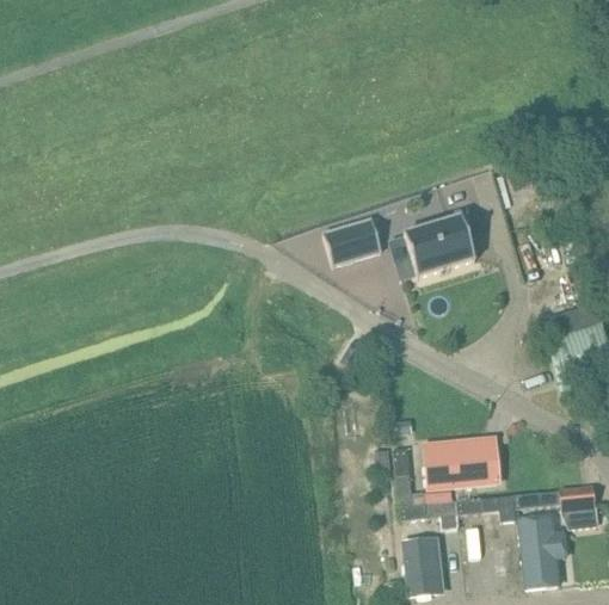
[(475,259),(463,217),(403,236),(416,278),(446,269),(475,259)]
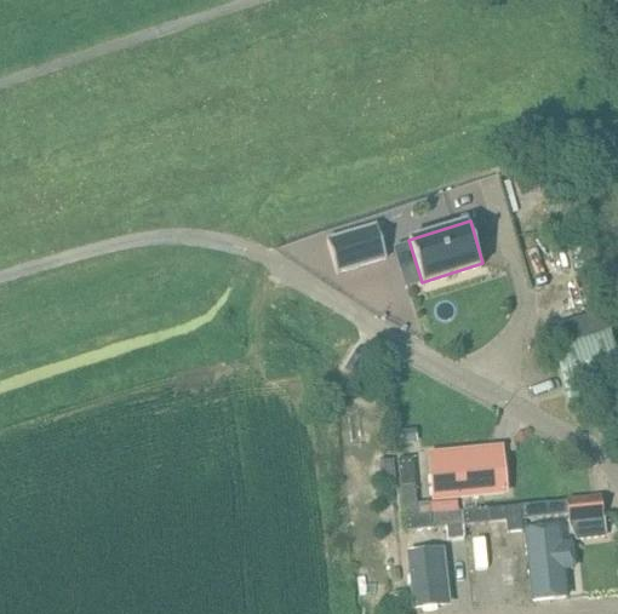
[(338,269),(341,269),(341,268),(387,254),(388,254),(378,222),(377,223),(331,237),(328,237),(338,269)]
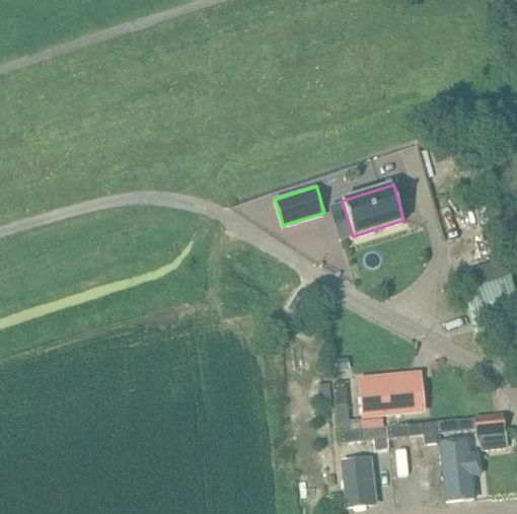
[(516,292),(507,259),(471,269),(476,286),(464,289),(476,333),(516,320),(516,292)]
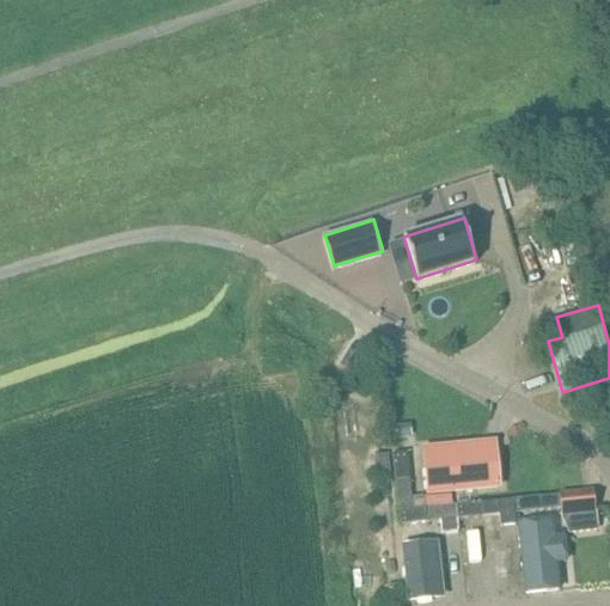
[(412,420),(396,421),(397,434),(413,433),(412,420)]
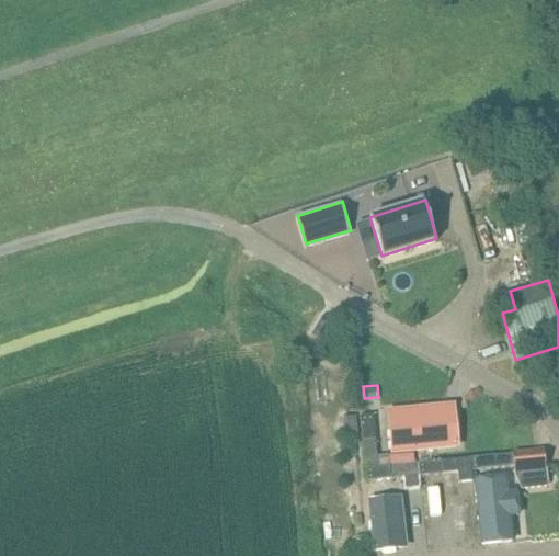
[(459,446),(455,407),(391,413),(395,452),(459,446)]
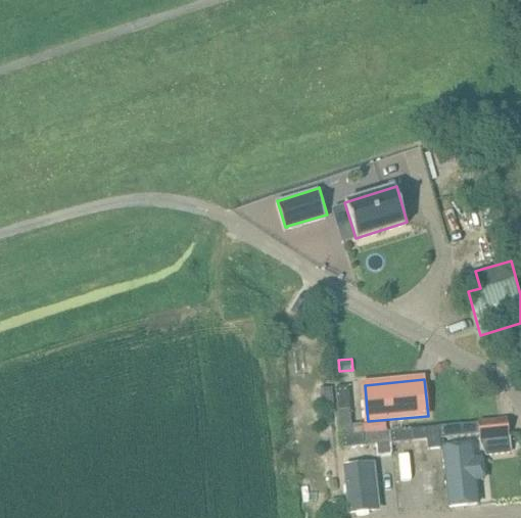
[(342,433),(365,430),(364,421),(353,422),(349,383),(337,384),(342,433)]
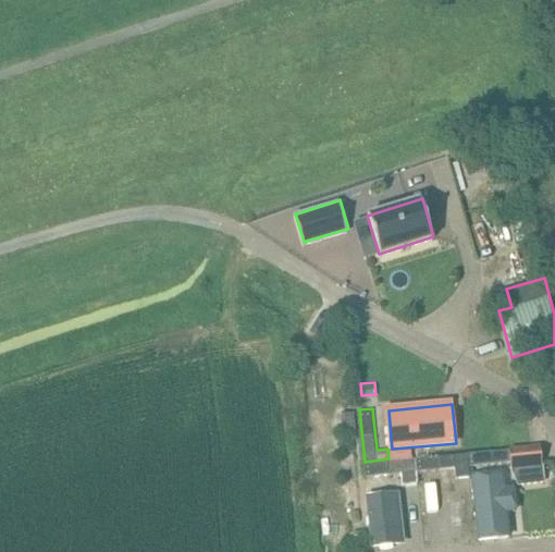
[(541,443),(534,444),(510,446),(468,451),(469,464),(512,460),(513,465),(543,462),(542,458),(541,443)]
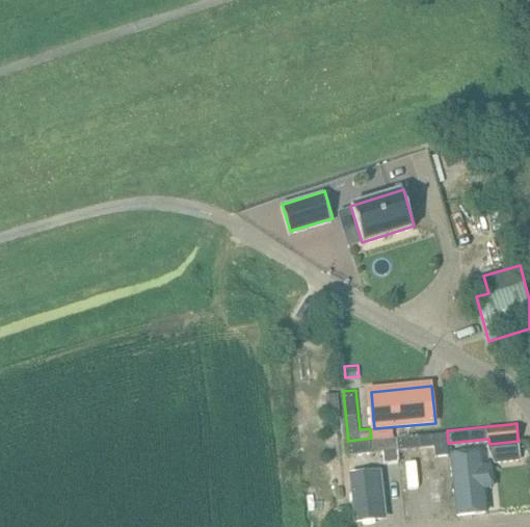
[(449,453),(448,443),(447,430),(397,436),(398,448),(435,444),(436,454),(449,453)]
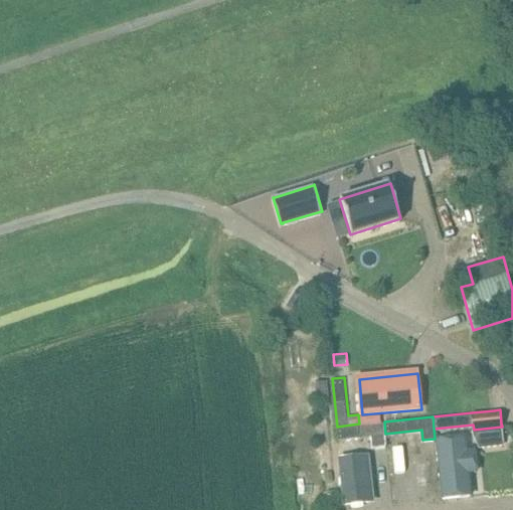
[(382,421),(359,423),(337,427),(338,439),(374,435),(375,443),(386,442),(385,434),(384,421),(382,421)]
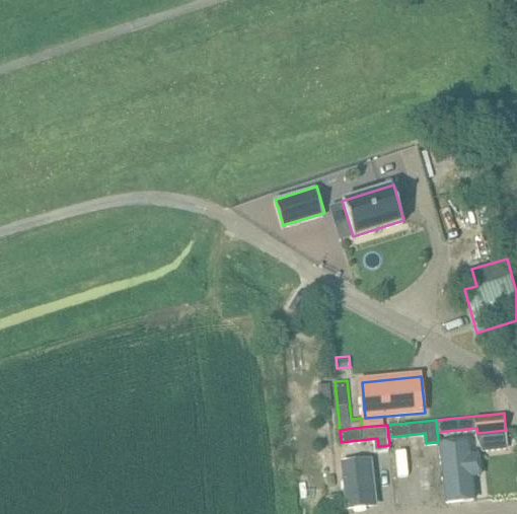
[(506,430),(477,433),(485,448),(507,446),(506,430)]
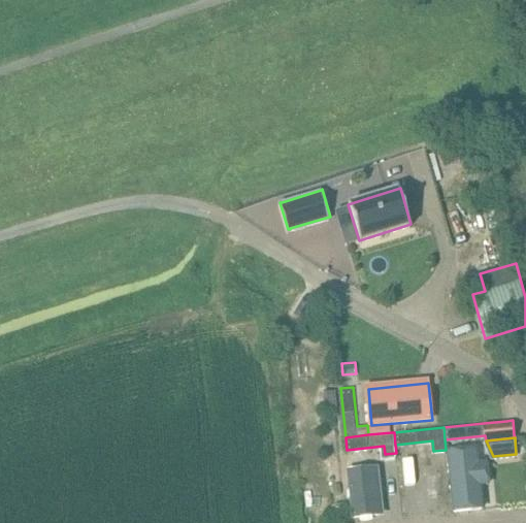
[(480,444),(452,446),(457,509),(485,505),(483,482),(490,482),(488,458),(481,459),(480,444)]
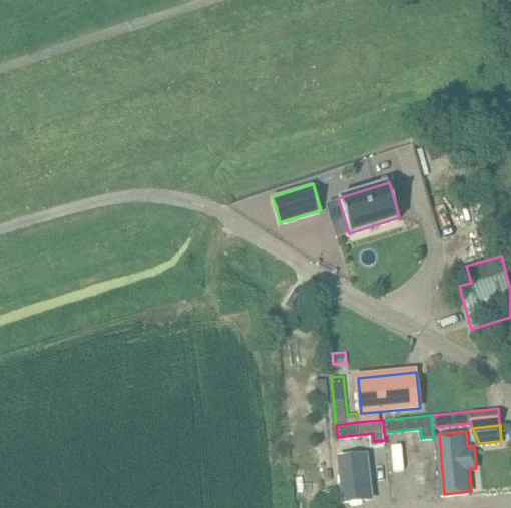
[(369,449),(339,453),(345,499),(375,496),(369,449)]
